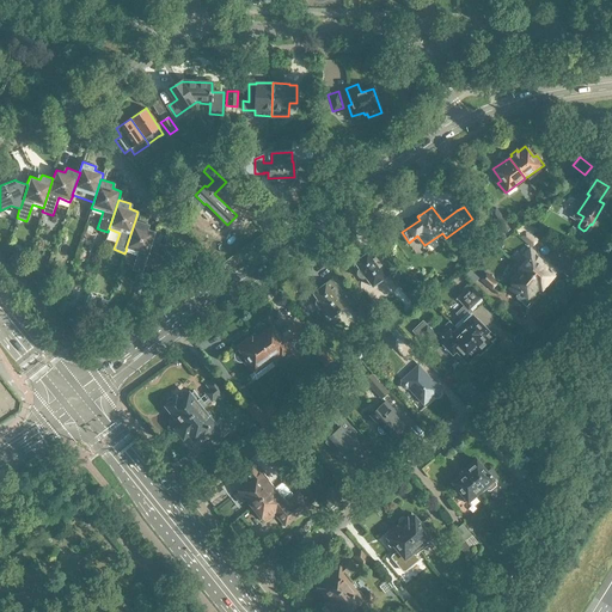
[(478,209),(499,238),(510,230),(507,224),(508,224),(496,207),(489,213),(487,209),(478,209)]
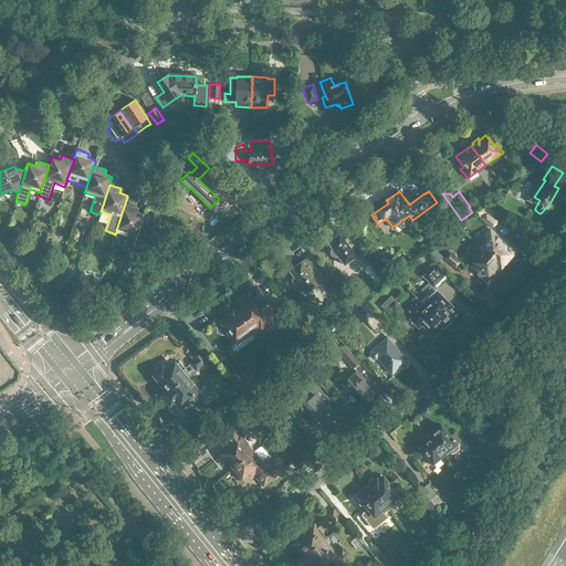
[(140,222),(142,222),(144,215),(135,211),(136,207),(125,203),(116,230),(117,230),(127,234),(122,250),(132,253),(134,245),(140,222)]
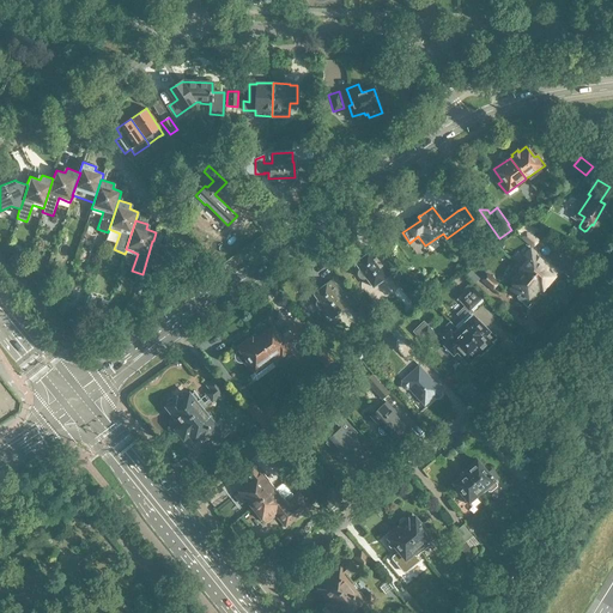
[(527,230),(521,237),(533,246),(539,238),(527,230)]
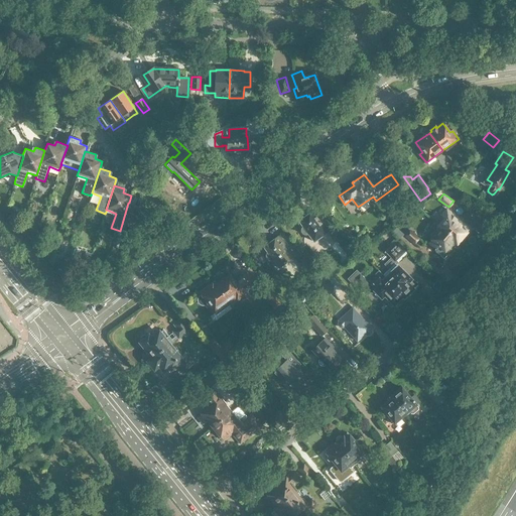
[(138,207),(129,203),(128,203),(122,224),(130,227),(135,232),(152,218),(141,204),(138,207)]
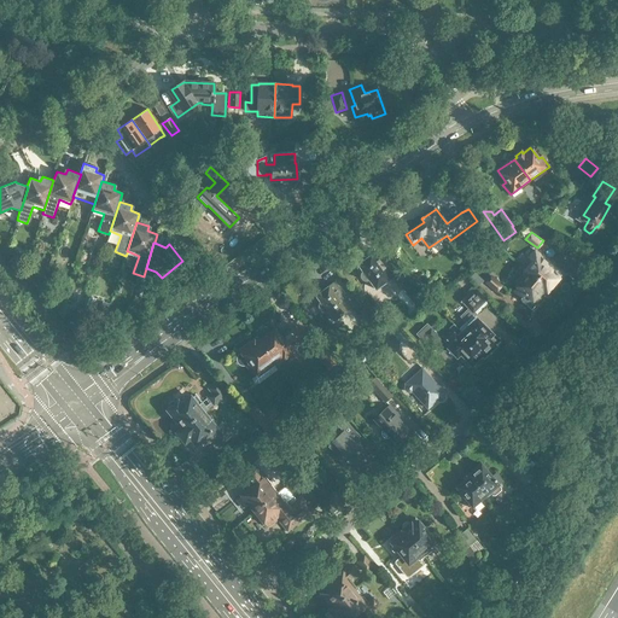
[(384,267),(379,261),(380,260),(375,252),(357,266),(362,272),(361,273),(360,274),(360,275),(360,277),(360,278),(360,279),(361,280),(362,280),(362,281),(363,281),(365,281),(366,281),(367,281),(368,280),(375,290),(394,277),(386,267),(384,267)]
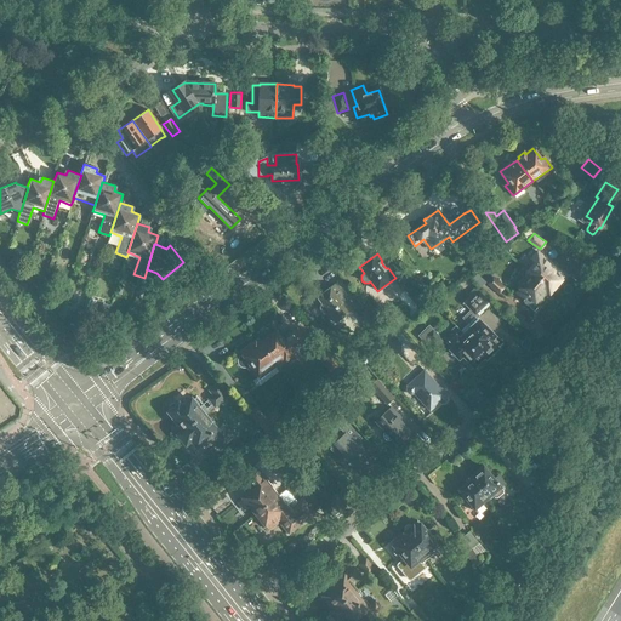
[(529,271),(552,290),(564,277),(536,254),(531,260),(535,263),(529,271)]
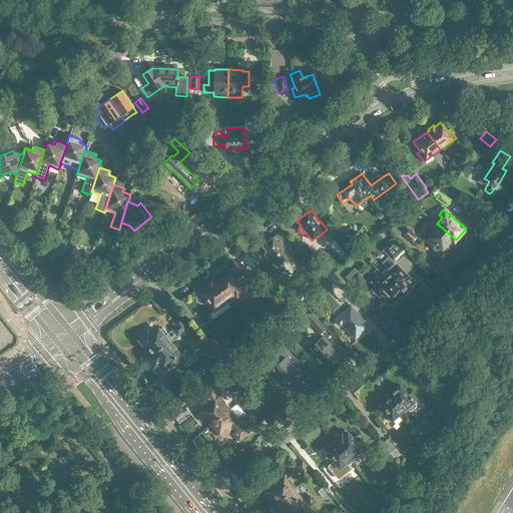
[(286,210),(277,216),(284,226),(293,220),(286,210)]
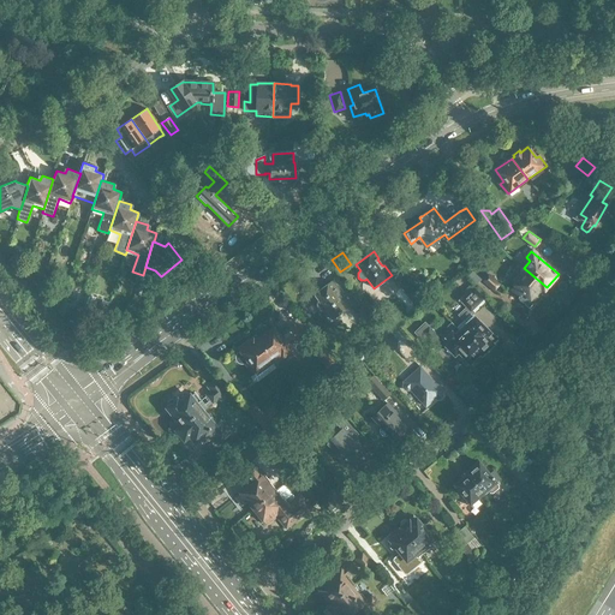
[(547,287),(524,268),(519,264),(513,270),(519,274),(518,275),(521,278),(512,288),(520,296),(518,298),(529,308),(547,287)]
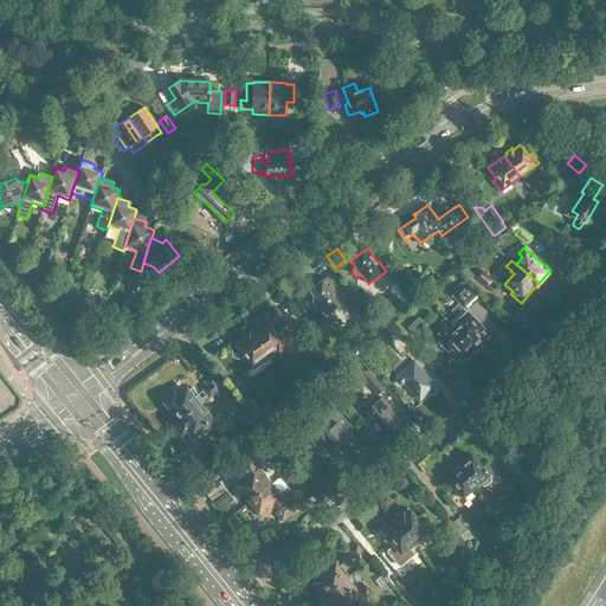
[(483,270),(475,277),(485,287),(492,279),(483,270)]
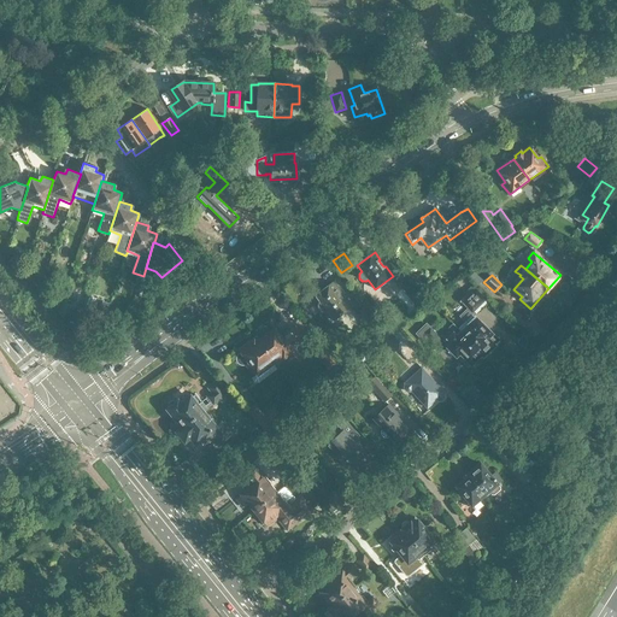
[(423,304),(405,278),(399,283),(406,293),(400,297),(411,312),(423,304)]
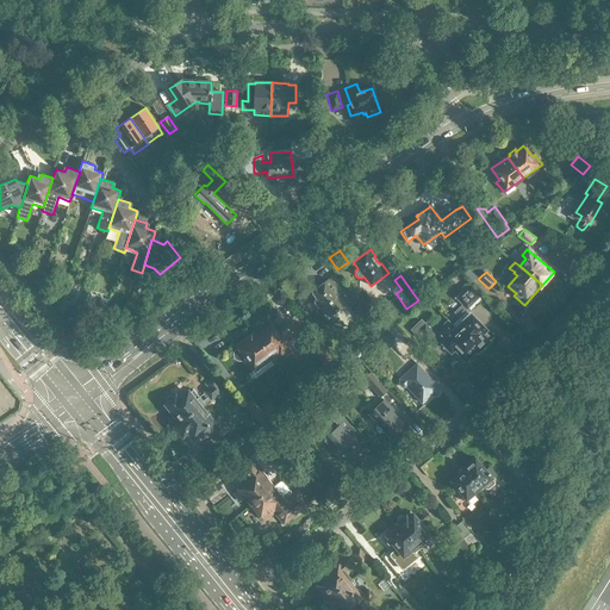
[(315,299),(313,300),(313,302),(313,303),(313,304),(313,305),(315,306),(315,307),(316,307),(317,307),(318,309),(321,307),(322,307),(329,317),(347,304),(338,293),(337,294),(332,287),(334,286),(329,279),(311,292),(316,298),(315,299)]
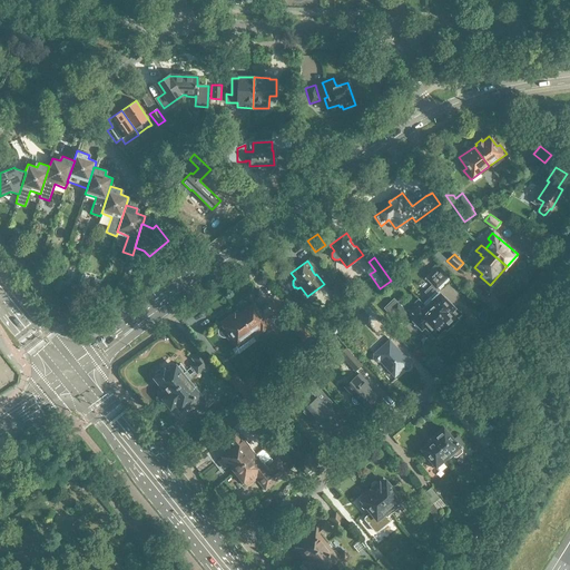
[(423,304),(444,326),(446,328),(461,314),(454,307),(453,308),(436,292),(439,290),(436,287),(449,276),(440,267),(433,274),(432,272),(426,277),(433,284),(425,292),(430,297),(423,304)]
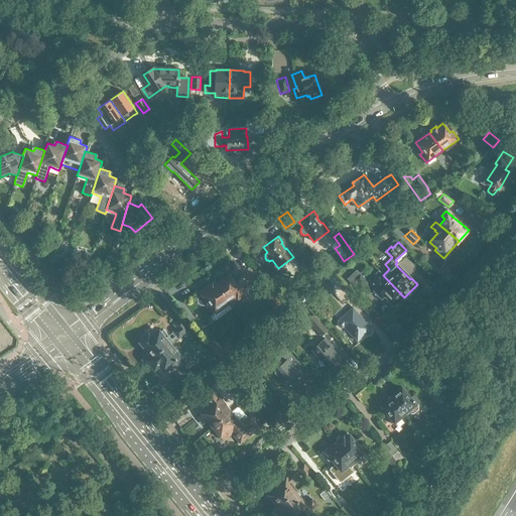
[(312,284),(317,280),(303,260),(297,264),(312,284)]
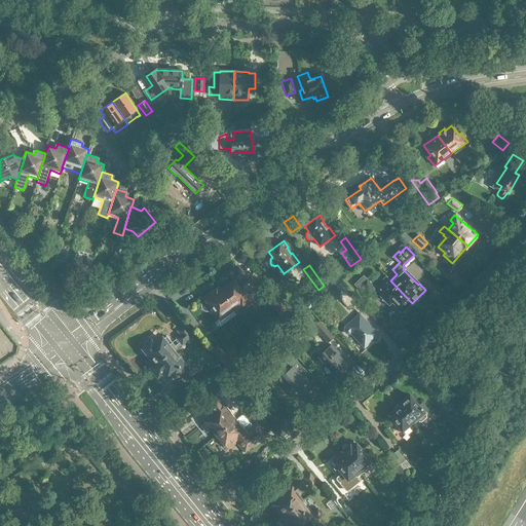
[(401,310),(410,301),(390,280),(386,275),(381,280),(383,282),(377,288),(383,295),(382,297),(392,308),(396,308),(398,306),(401,310)]
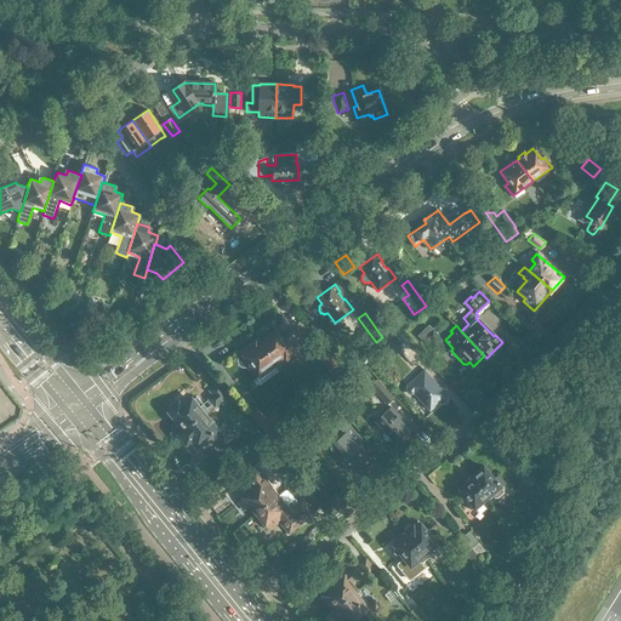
[(425,337),(436,347),(443,340),(432,329),(425,337)]
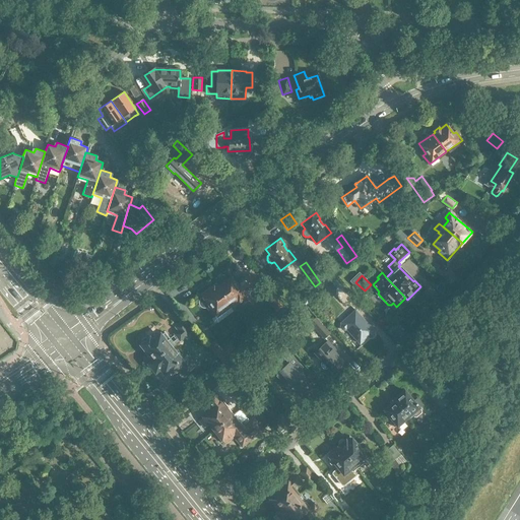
[(216,285),(232,307),(244,298),(243,297),(245,295),(247,298),(250,296),(254,300),(262,294),(249,276),(240,284),(238,281),(235,283),(230,277),(225,280),(225,281),(218,287),(216,285)]
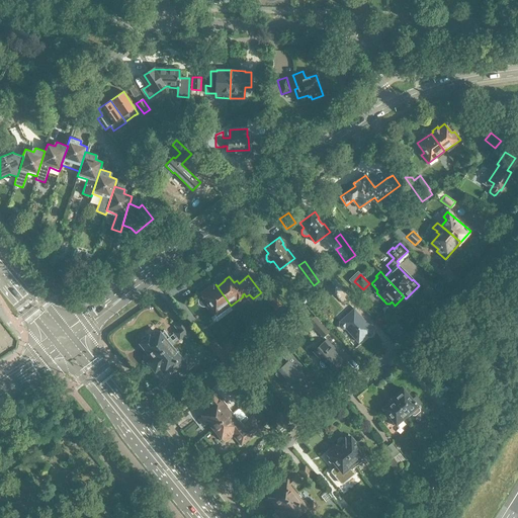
[(342,287),(332,275),(323,283),(334,294),(342,287)]
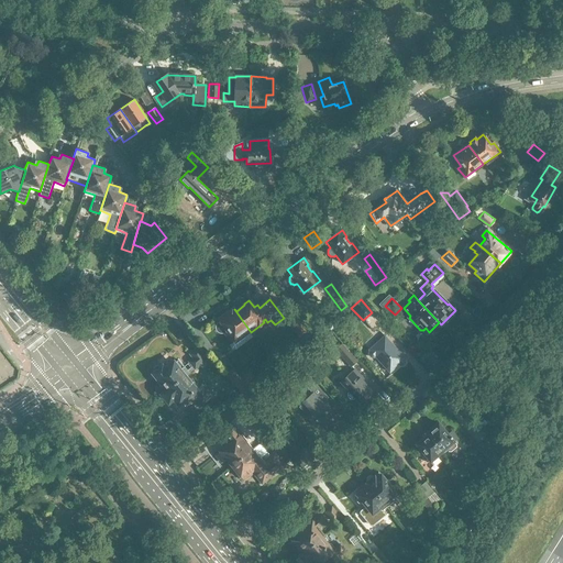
[(251,332),(234,309),(219,320),(220,321),(217,322),(216,324),(214,326),(214,328),(214,330),(216,332),(218,333),(220,334),(222,334),(225,333),(232,343),(249,330),(251,332)]
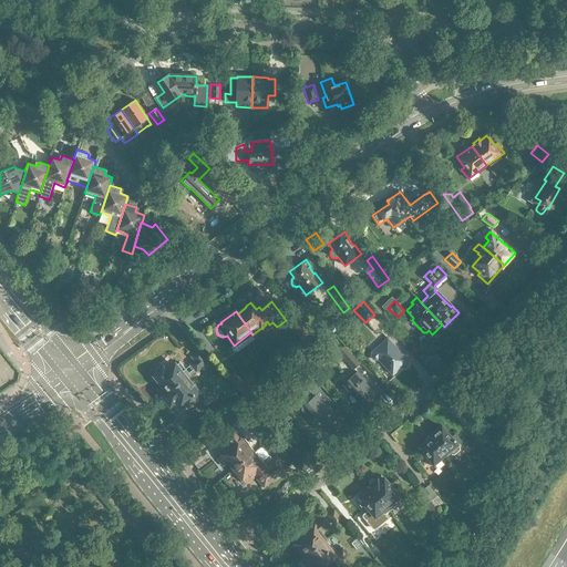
[(297,320),(290,325),(300,339),(308,333),(297,320)]
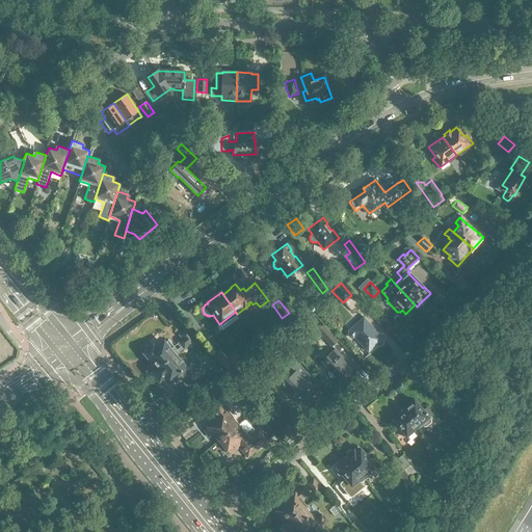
[(308,308),(312,313),(316,309),(312,303),(308,308)]
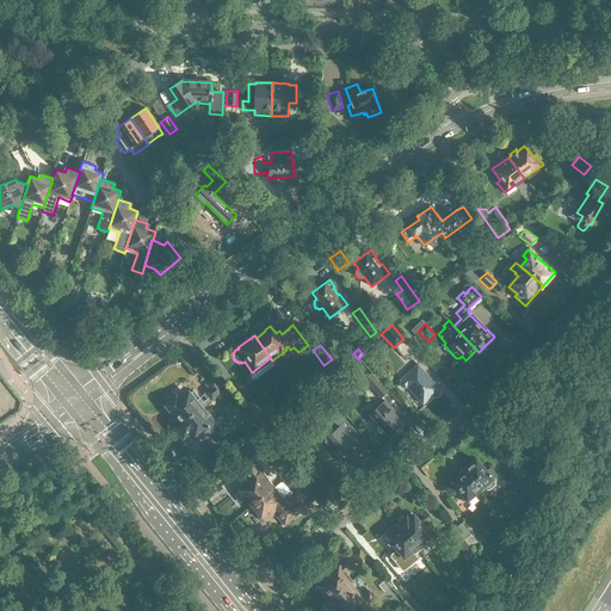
[(401,380),(402,381),(401,383),(401,386),(402,388),(405,388),(408,387),(424,405),(431,397),(433,399),(437,397),(439,396),(440,393),(439,390),(440,389),(418,364),(401,380)]
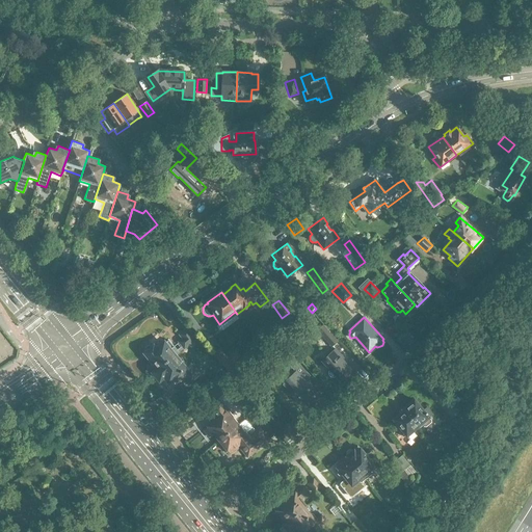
[(331,348),(339,342),(322,324),(316,330),(331,348)]
